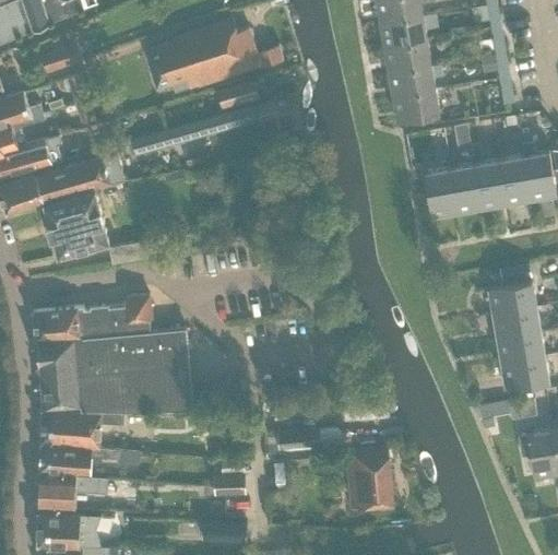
[(48,26),(48,25),(84,10),(81,0),(18,0),(0,8),(0,46),(32,33),(48,26)]
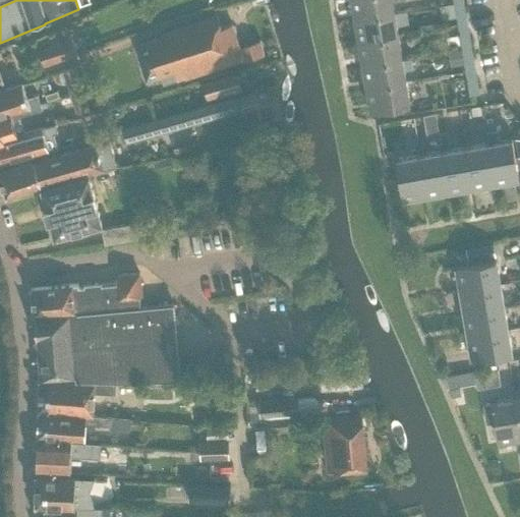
[(349,0),(353,22),(393,15),(391,4),(404,1),(403,0),(349,0)]
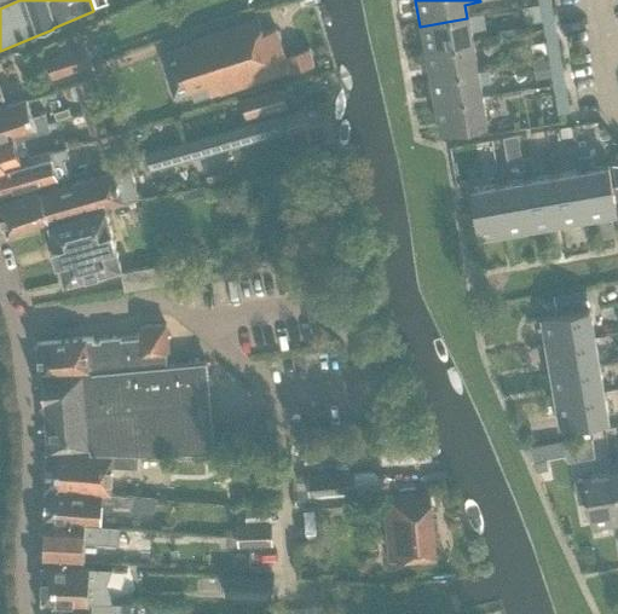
[(552,12),(549,4),(539,6),(539,7),(521,11),(524,28),(542,24),(543,27),(553,24),(553,19),(552,12)]
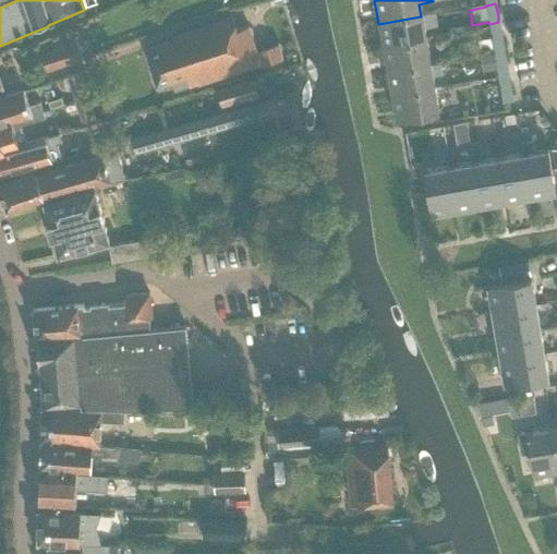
[(383,48),(425,41),(421,16),(378,24),(383,48)]
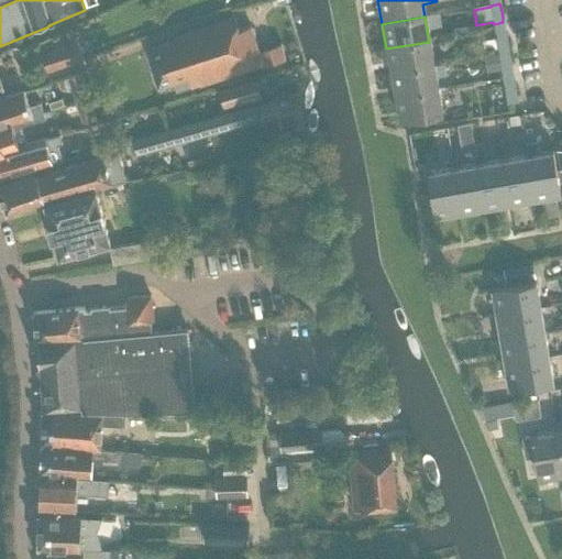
[(263,68),(264,70),(285,62),(279,46),(266,51),(260,55),(250,29),(238,32),(234,21),(175,40),(176,43),(145,53),(158,91),(174,86),(177,94),(200,87),(200,88),(263,68)]
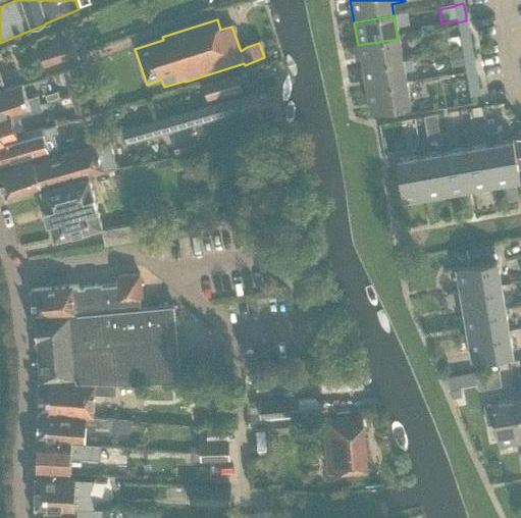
[(460,35),(463,51),(471,50),(469,34),(460,35)]
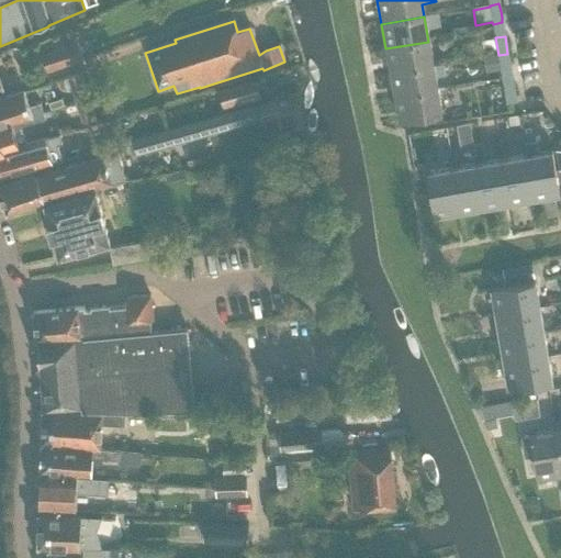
[(433,66),(428,42),(385,48),(390,74),(433,66)]
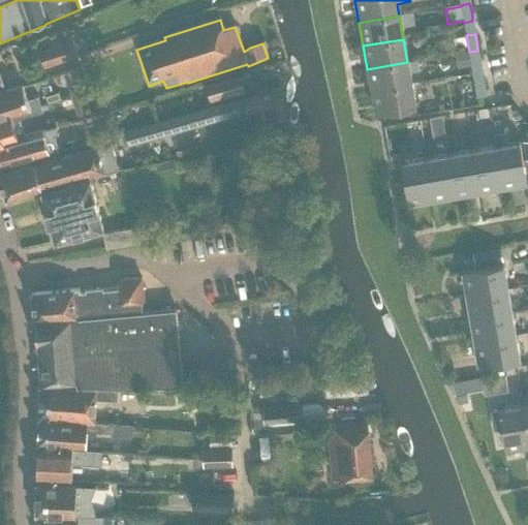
[(39,55),(44,69),(76,58),(71,43),(39,55)]
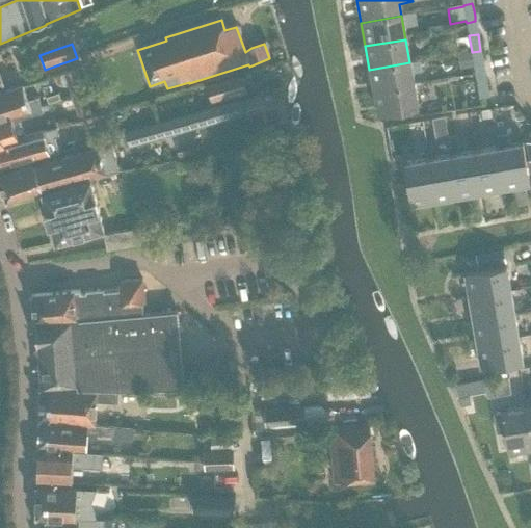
[(472,52),(475,70),(483,68),(480,51),(472,52)]
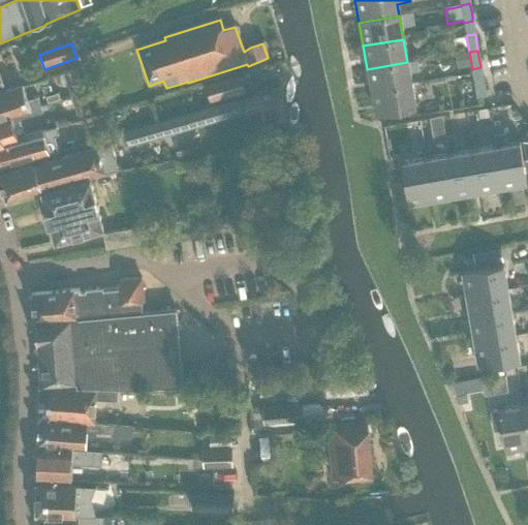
[(415,62),(407,63),(407,62),(367,69),(371,93),(411,86),(409,73),(417,72),(415,62)]
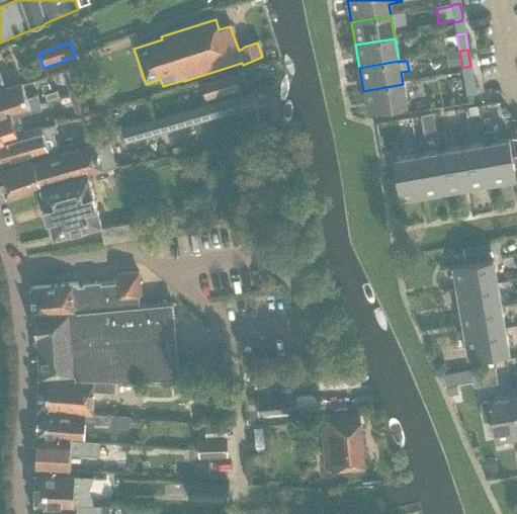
[(88,111),(75,69),(62,74),(75,115),(88,111)]
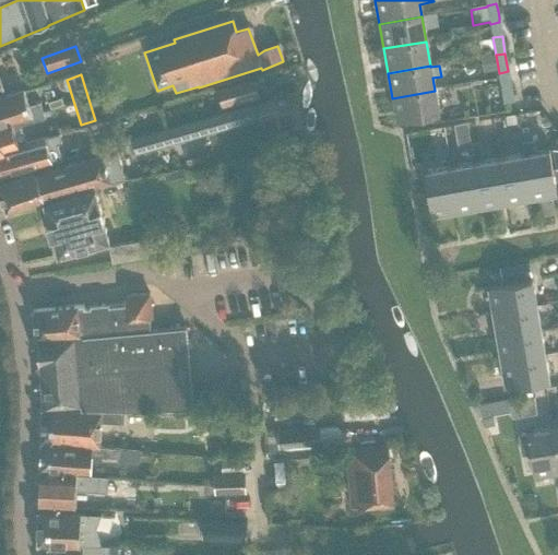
[(254,82),(216,92),(222,113),(260,102),(254,82)]
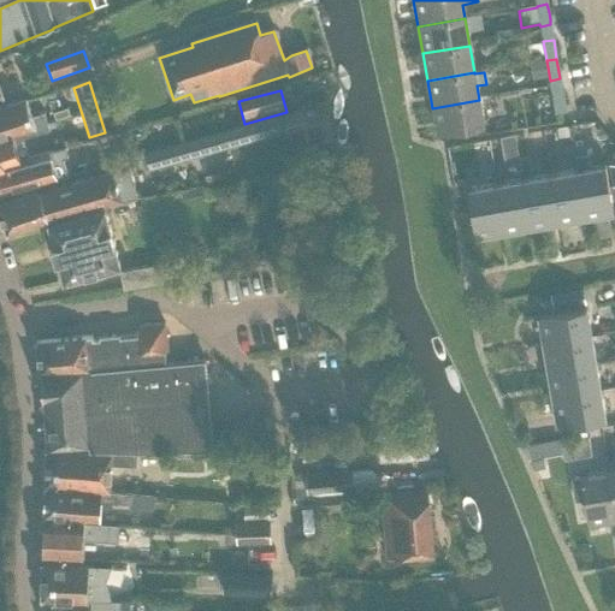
[(553,95),(556,116),(566,113),(562,94),(553,95)]
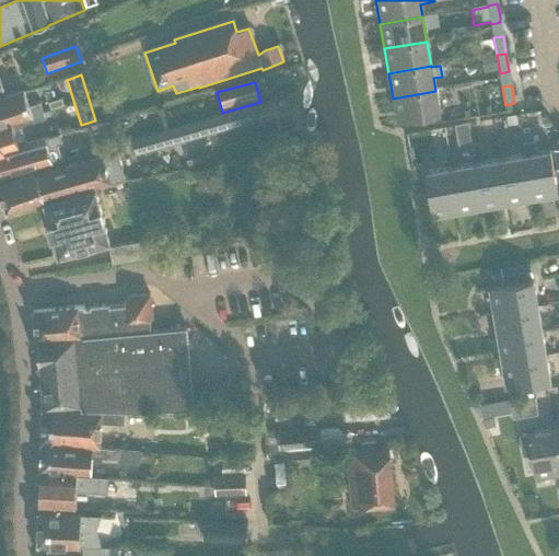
[(450,100),(447,89),(435,91),(393,99),(397,123),(440,115),(438,102),(450,100)]
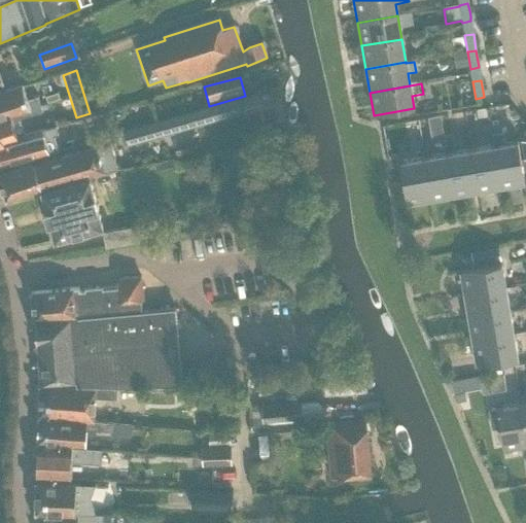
[(0,150),(9,147),(7,141),(29,135),(28,133),(23,134),(18,120),(40,113),(37,99),(26,102),(22,88),(0,95),(0,150)]
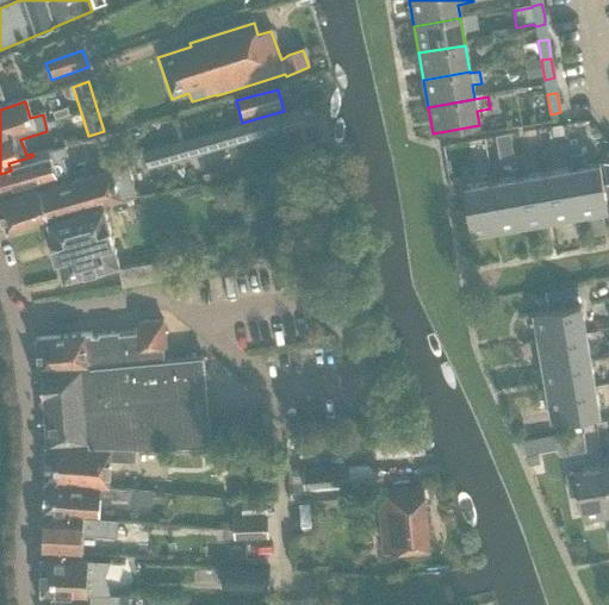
[(66,108),(51,114),(54,122),(68,117),(66,108)]
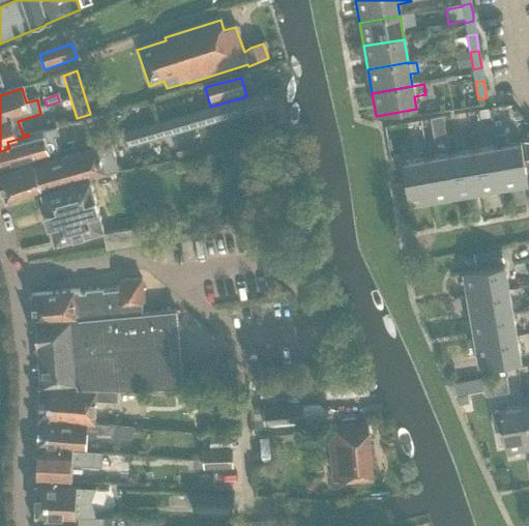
[(124,135),(128,147),(243,114),(239,100),(124,135)]
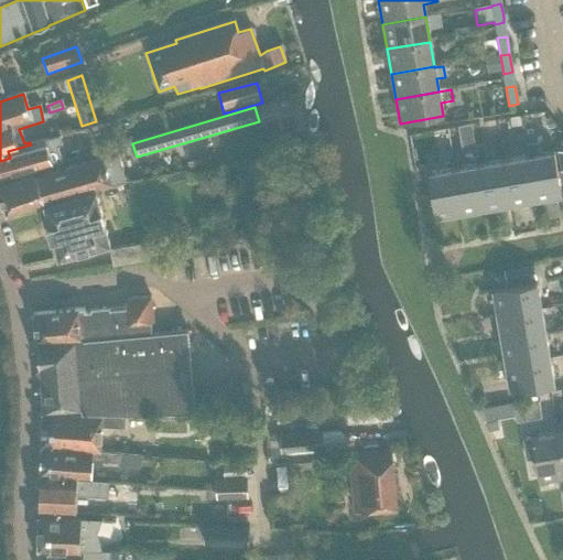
[(519,118),(509,119),(510,128),(520,127),(519,118)]
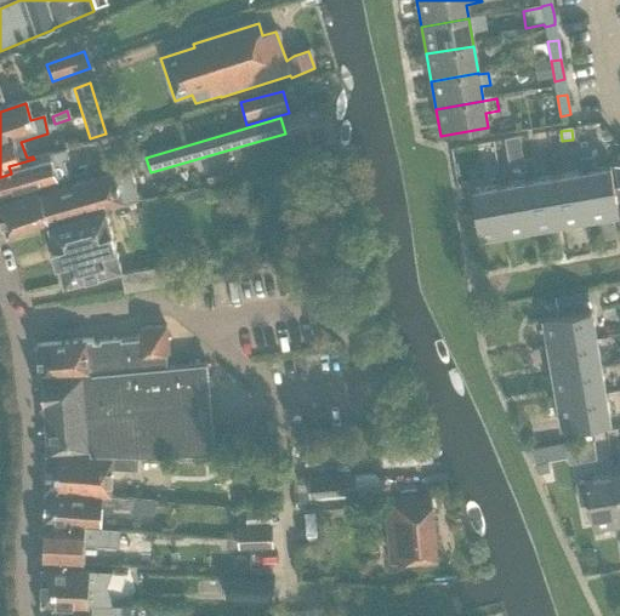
[(518,138),(502,142),(505,157),(521,153),(518,138)]
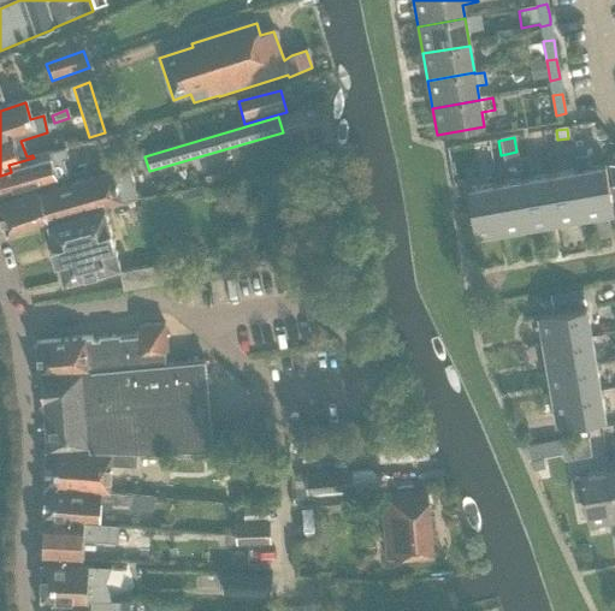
[(61,160),(66,159),(64,149),(34,158),(9,165),(11,172),(0,176),(0,197),(63,181),(66,179),(61,160)]
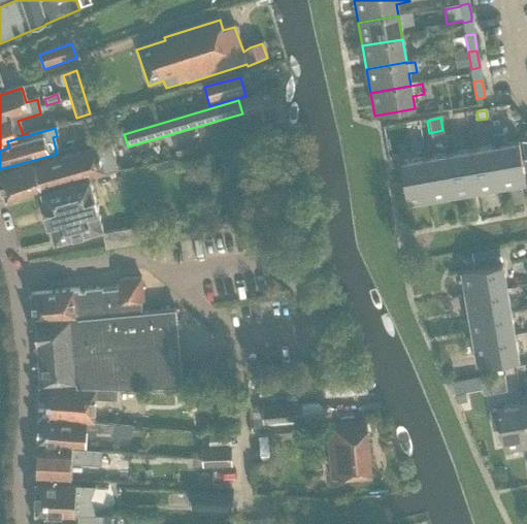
[(453,136),(443,138),(446,149),(455,146),(453,136)]
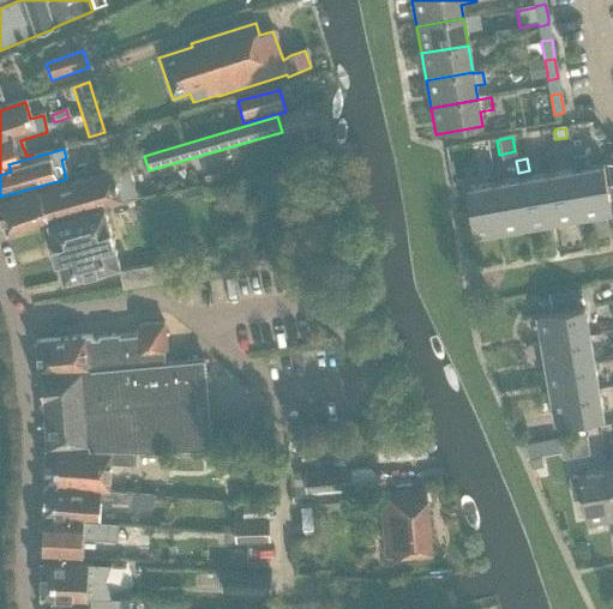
[(611,215),(602,168),(575,173),(583,219),(611,215)]
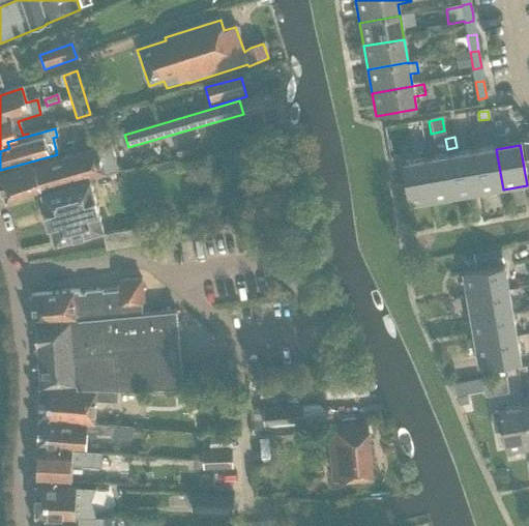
[(111,147),(35,167),(0,176),(0,190),(5,203),(41,193),(118,172),(111,147)]
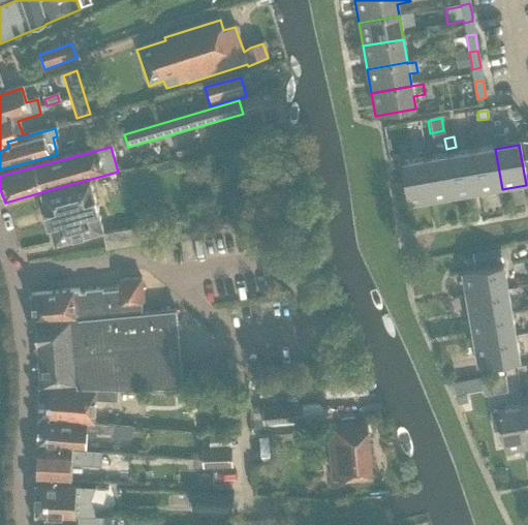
[(502,189),(495,149),(472,153),(478,193),(502,189)]
